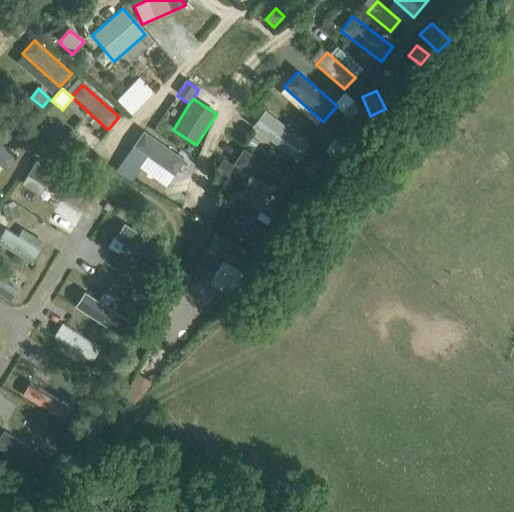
[(265,111),(252,128),(297,162),(310,146),(265,111)]
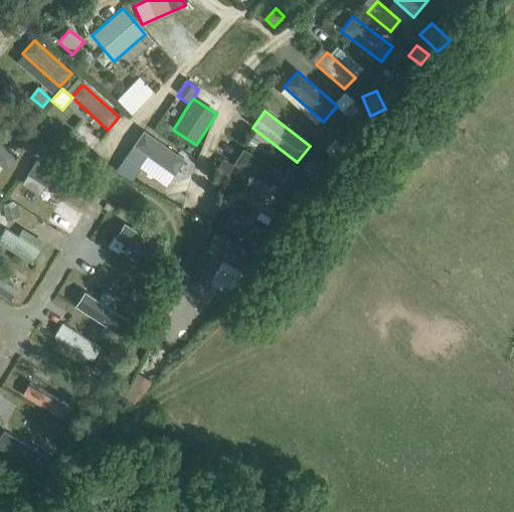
[(346,143),(359,129),(348,118),(335,132),(346,143)]
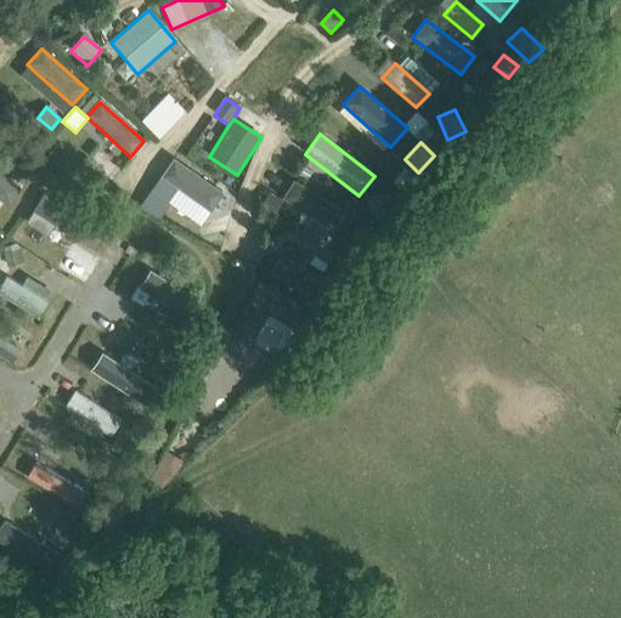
[(159,176),(148,191),(165,204),(167,203),(201,226),(223,194),(173,159),(161,177),(159,176)]
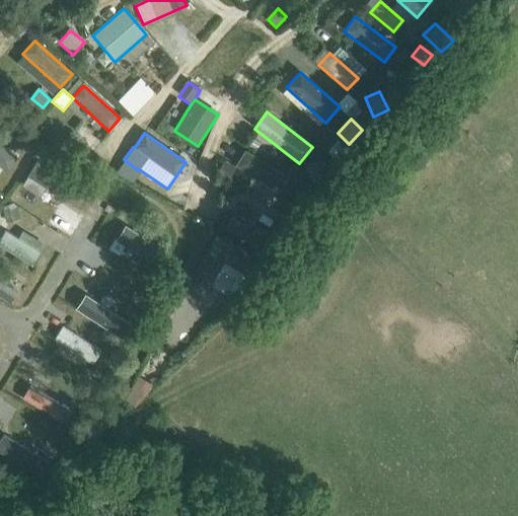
[(328,151),(340,161),(350,150),(339,140),(328,151)]
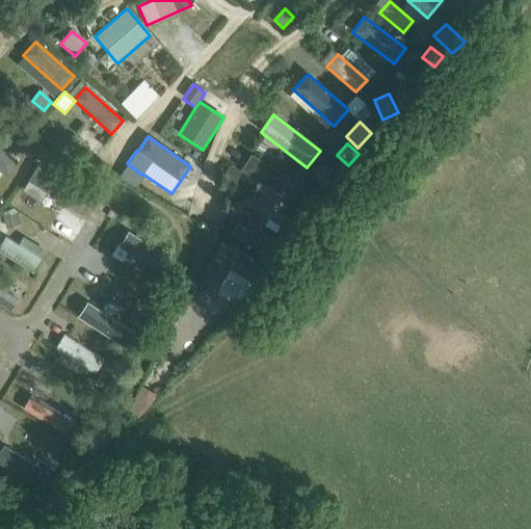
[(0,170),(8,176),(19,160),(0,148),(0,170)]
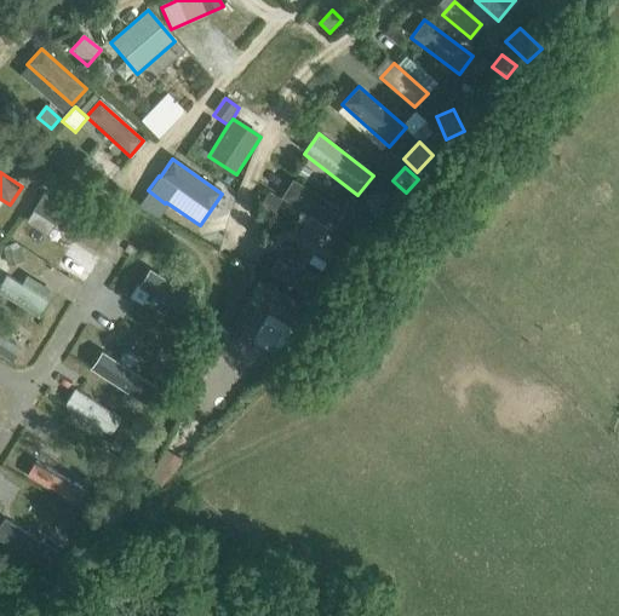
[(292,179),(281,197),(332,230),(343,212),(292,179)]
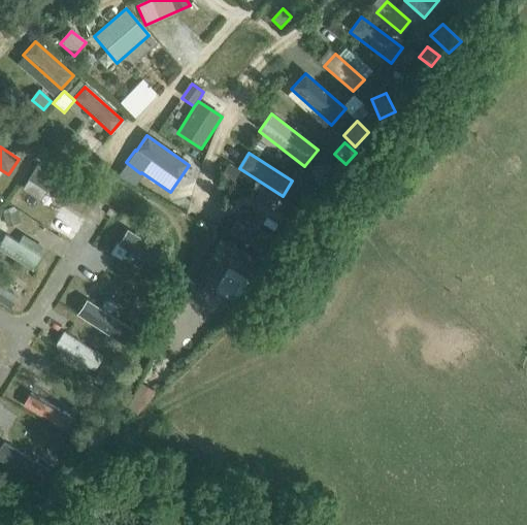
[(309,172),(318,189),(335,179),(327,163),(309,172)]
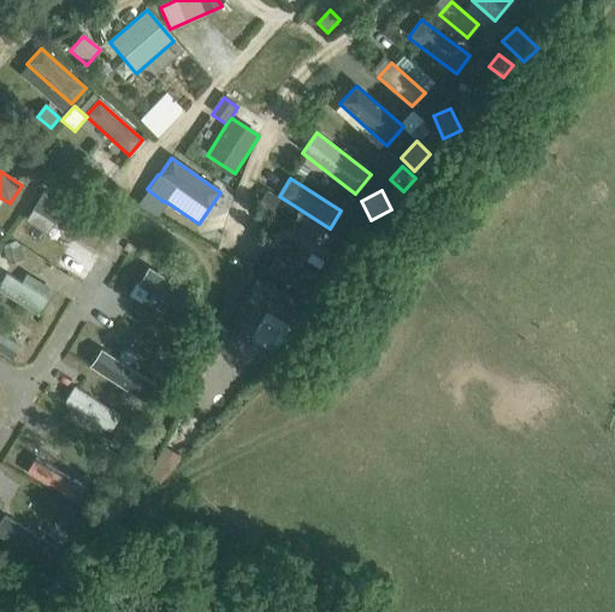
[(25,223),(51,236),(57,225),(77,236),(88,214),(42,191),(25,223)]
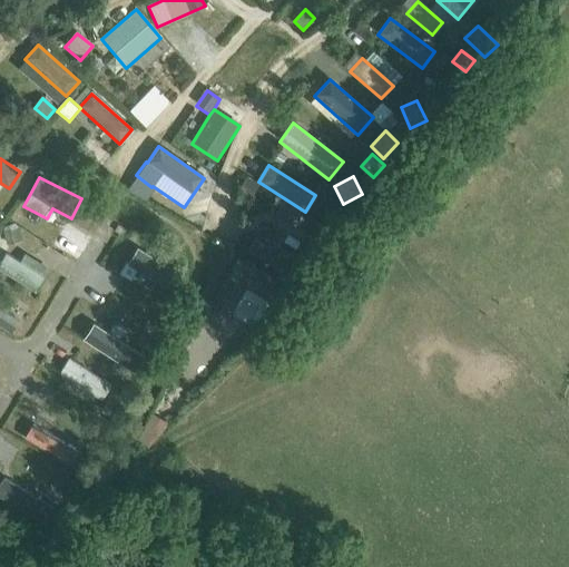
[(238,191),(248,203),(258,186),(246,178),(238,191)]
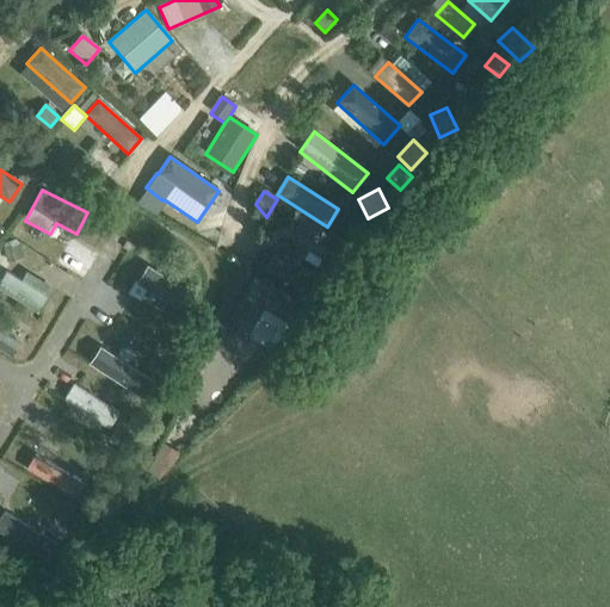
[(7,265),(24,261),(19,247),(4,252),(7,265)]
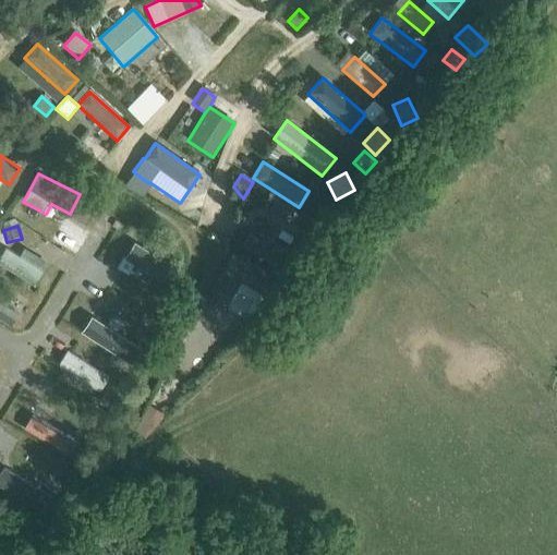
[(249,232),(242,245),(287,274),(295,260),(298,261),(305,248),(292,240),(287,250),(276,243),(274,248),(249,232)]
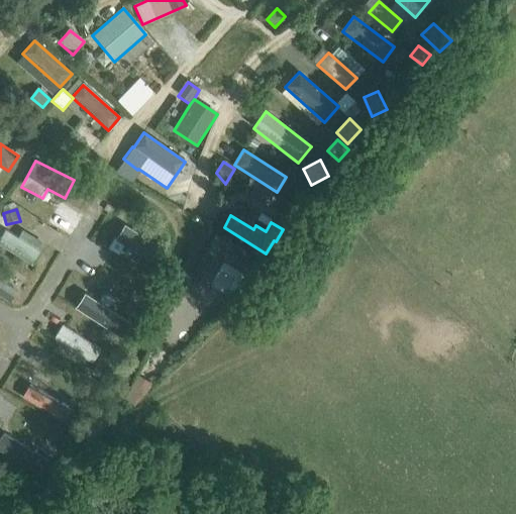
[(149,260),(159,245),(124,223),(115,237),(149,260)]
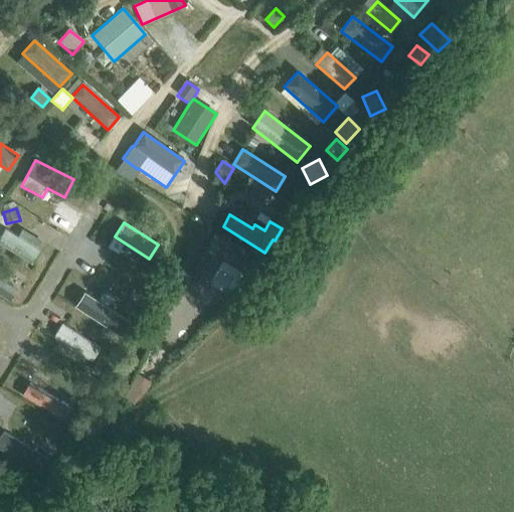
[(17,237),(4,228),(0,234),(0,243),(31,264),(44,242),(23,228),(17,237)]
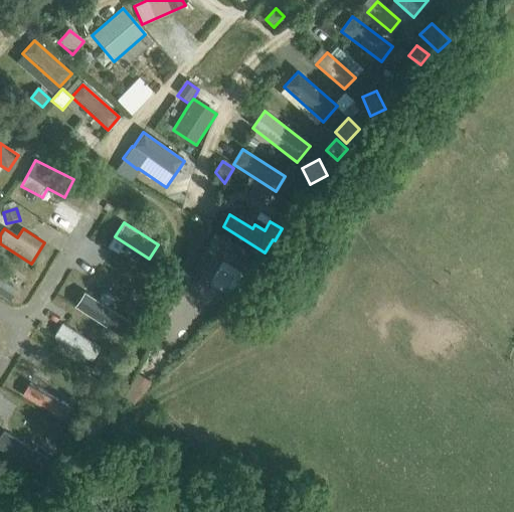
[(186,280),(204,291),(221,263),(249,280),(261,262),(214,233),(186,280)]
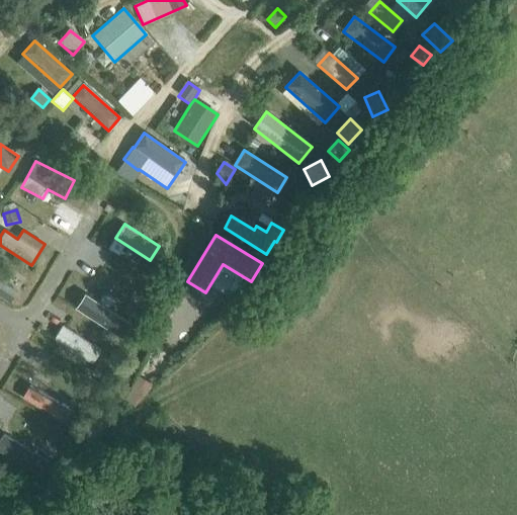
[(0,294),(11,299),(17,287),(0,278),(0,294)]
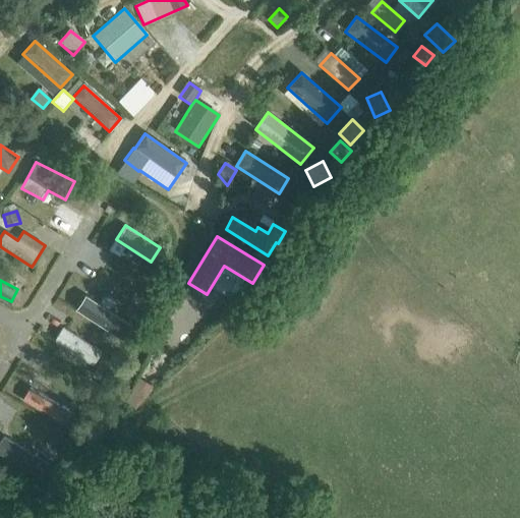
[(118,337),(128,323),(84,293),(75,307),(118,337)]
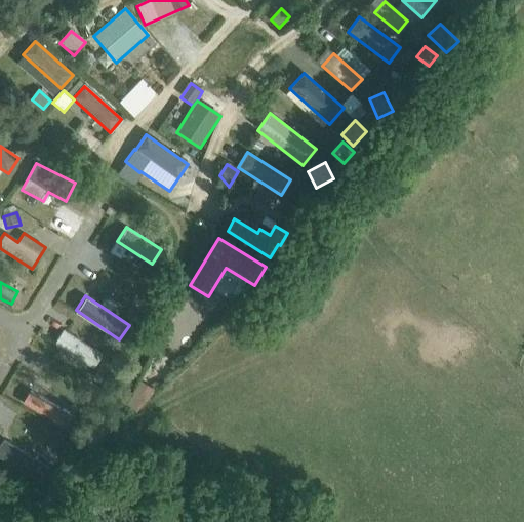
[(92,366),(101,353),(64,328),(54,343),(92,366)]
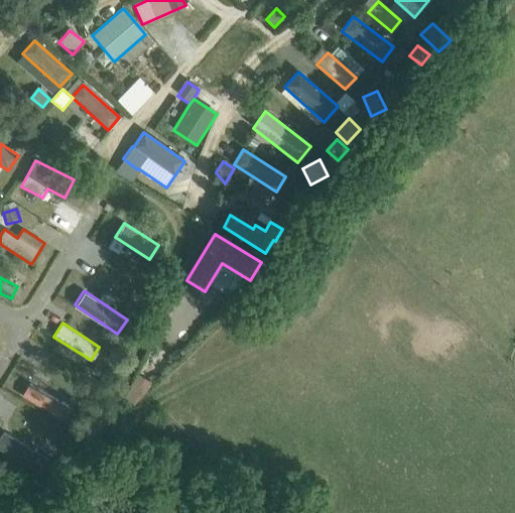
[(28,384),(21,397),(63,419),(71,406),(28,384)]
